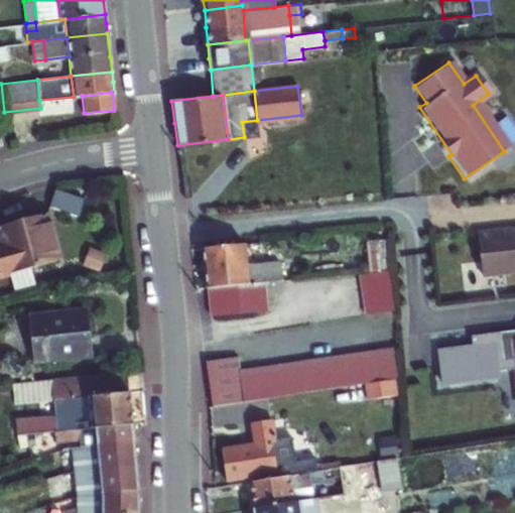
[(53,186),(48,204),(76,213),(81,196),(53,186)]
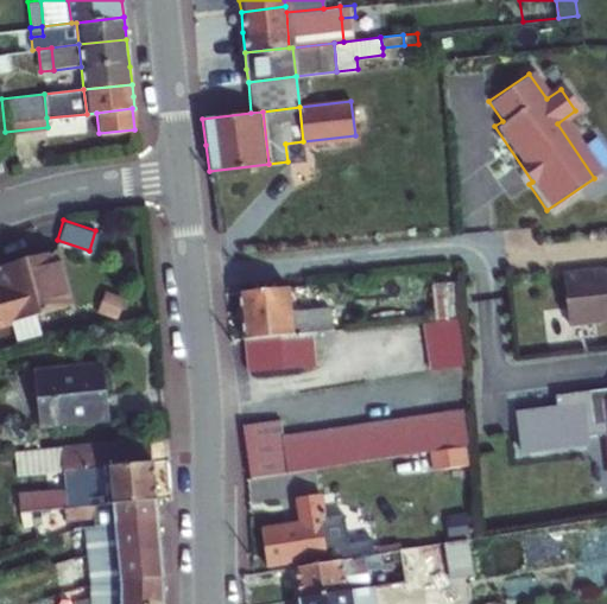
[(0,322),(70,303),(54,248),(0,262),(0,284),(0,322)]
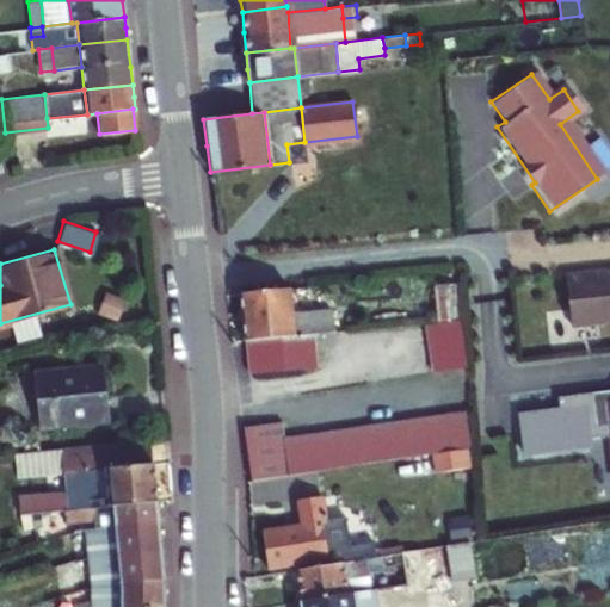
[(598,271),(567,274),(574,326),(601,322),(601,323),(609,322),(609,274),(598,277),(598,271)]
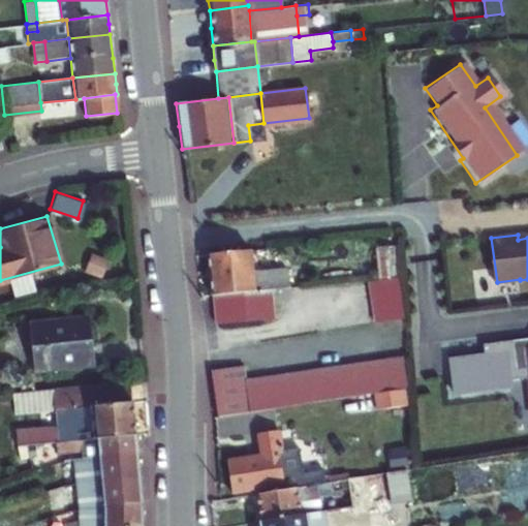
[(398,274),(396,246),(382,247),(385,275),(398,274)]
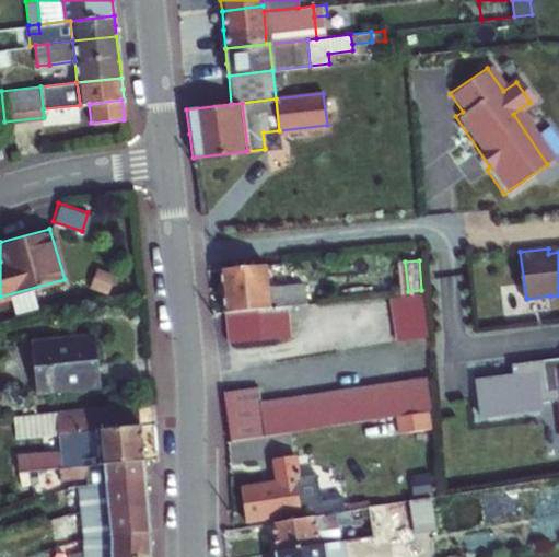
[(224,312),(269,308),(267,287),(265,264),(220,268),(222,289),(224,312)]
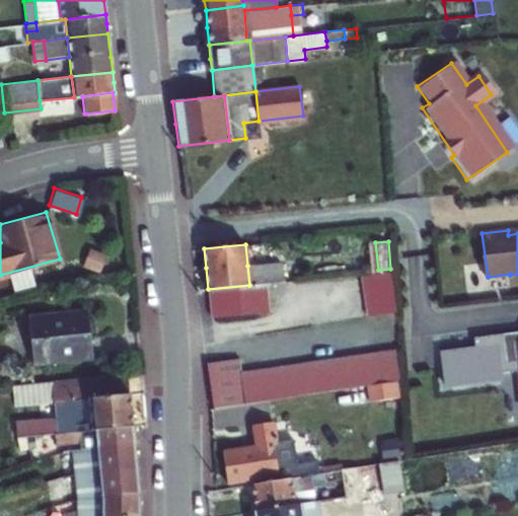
[(106,253),(90,247),(84,266),(100,271),(106,253)]
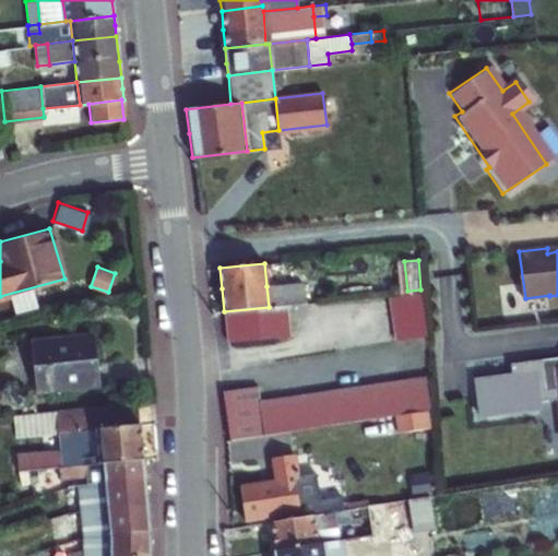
[(266,286),(269,307),(305,304),(303,283),(266,286)]
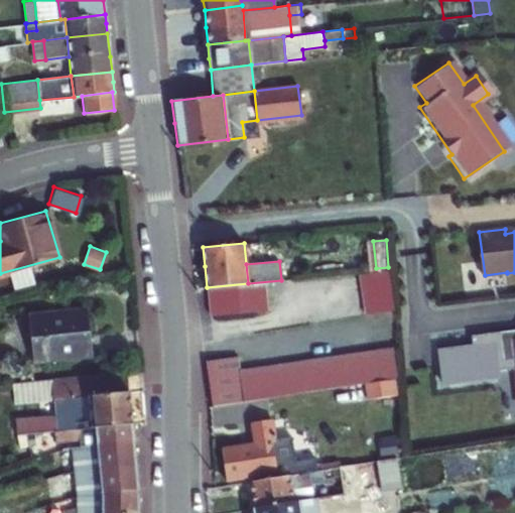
[(30,266),(9,272),(14,289),(35,283),(30,266)]
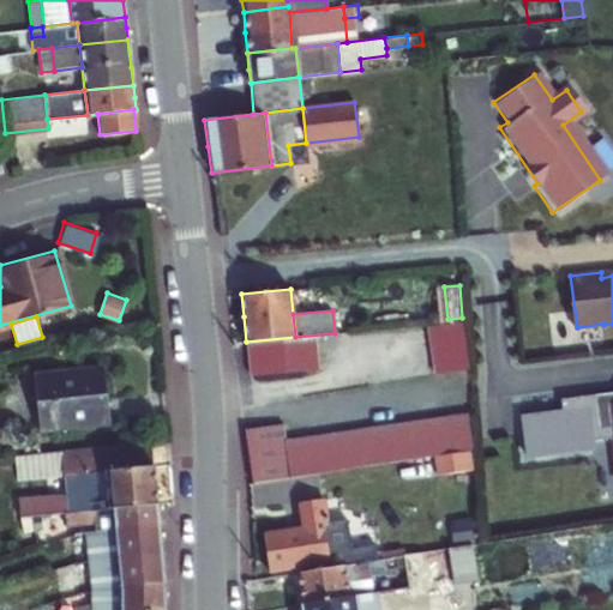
[(431,340),(464,336),(462,320),(428,325),(431,340)]
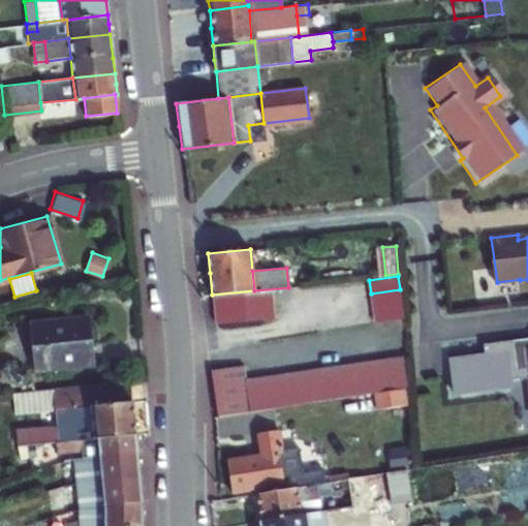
[(244,306),(273,304),(271,289),(242,292),(244,306)]
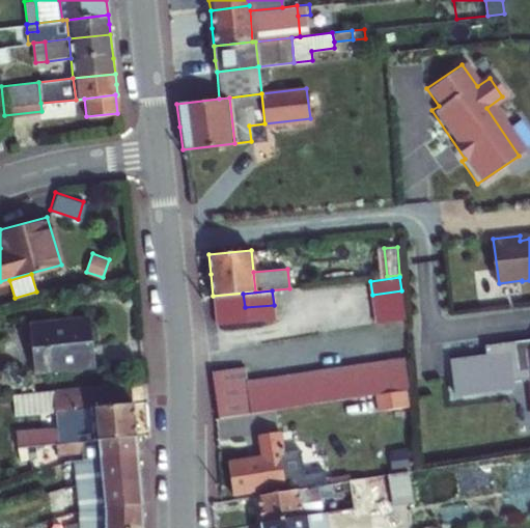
[(374,308),(403,304),(401,290),(372,295),(374,308)]
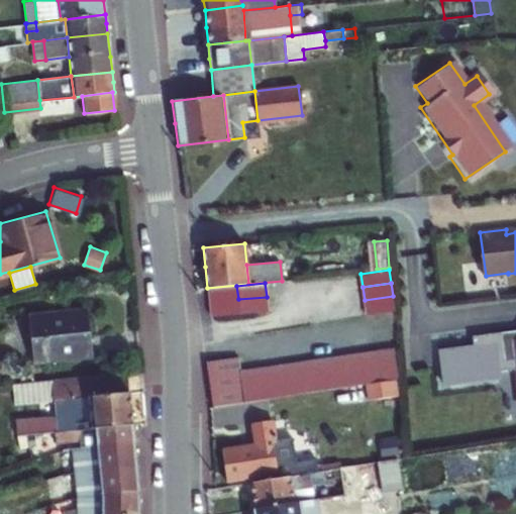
[(210,302),(238,299),(236,286),(209,289),(210,302)]
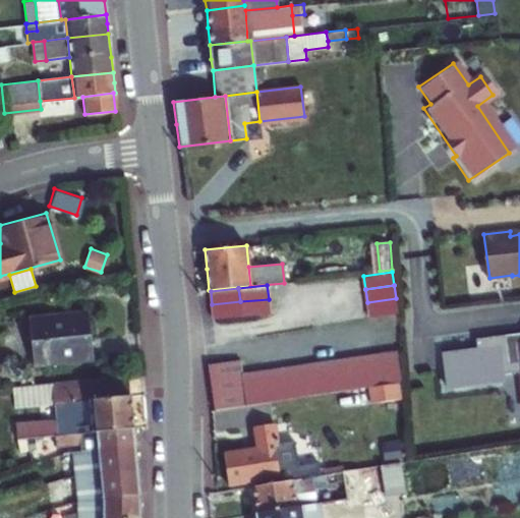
[(368,315),(397,311),(396,298),(367,302),(368,315)]
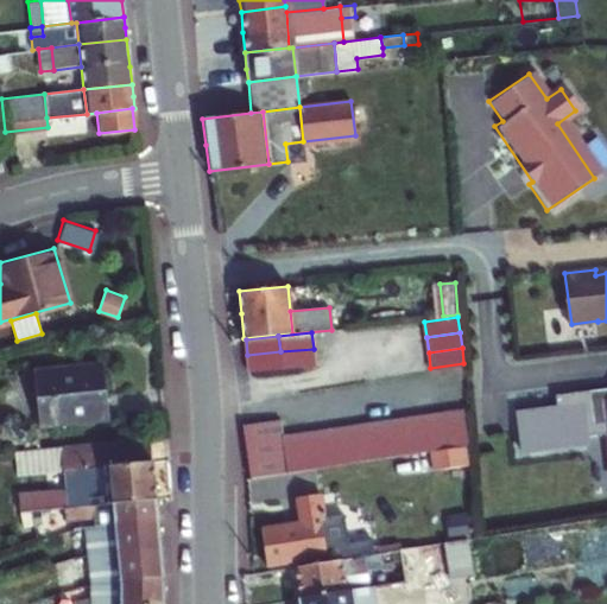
[(282,367),(315,364),(314,349),(280,351),(282,367)]
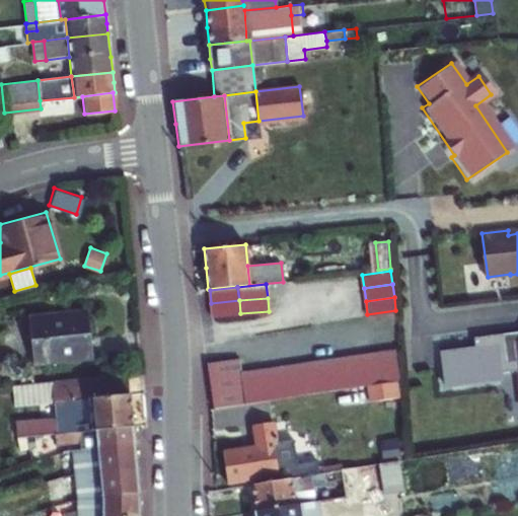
[(212,316),(240,313),(239,300),(211,303),(212,316)]
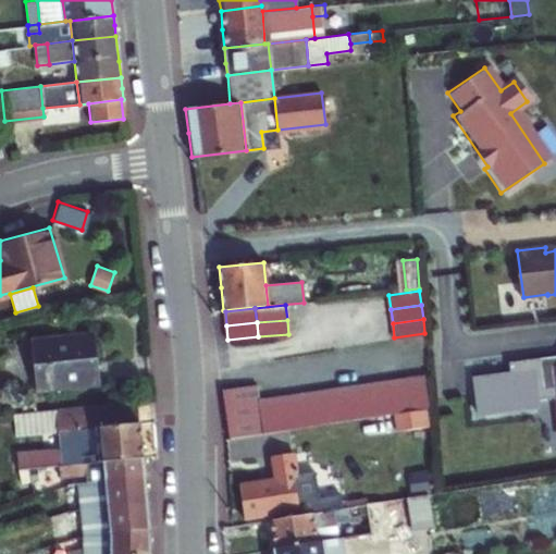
[(37,389),(97,383),(91,334),(33,341),(37,389)]
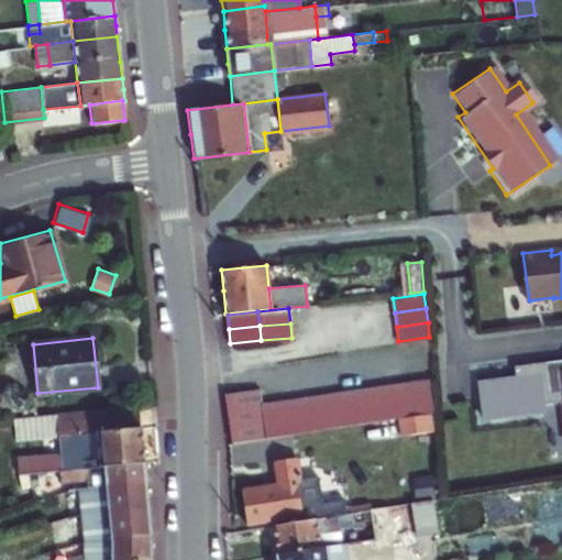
[(561,360),(518,368),(519,377),(482,383),(487,420),(549,410),(551,409),(551,408),(552,407),(551,404),(561,402),(561,360)]
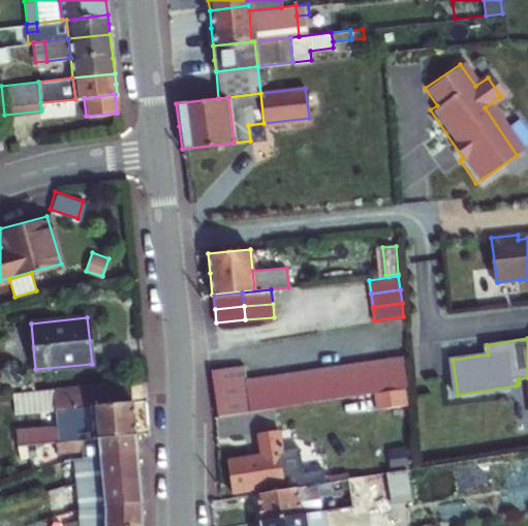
[(410,387),(406,356),(391,359),(396,389),(407,387),(410,387)]
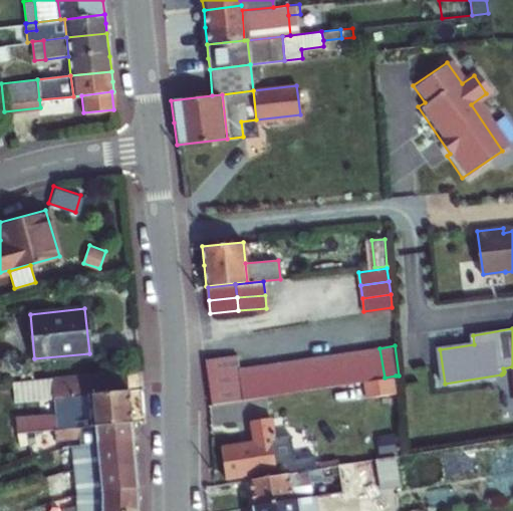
[(370,379),(385,377),(379,348),(365,350),(370,379)]
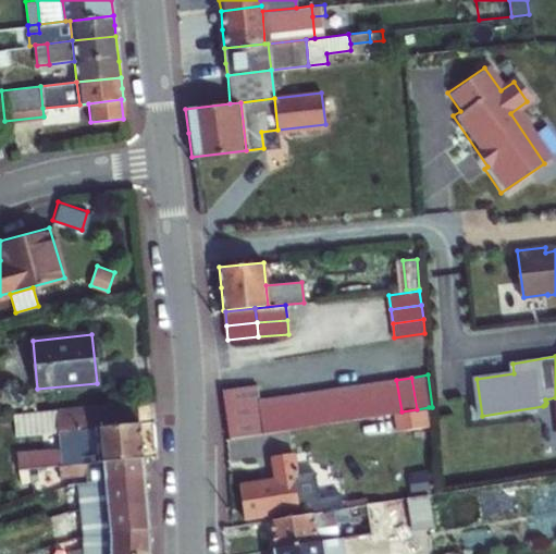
[(402,411),(396,380),(381,382),(386,414),(394,413),(402,411)]
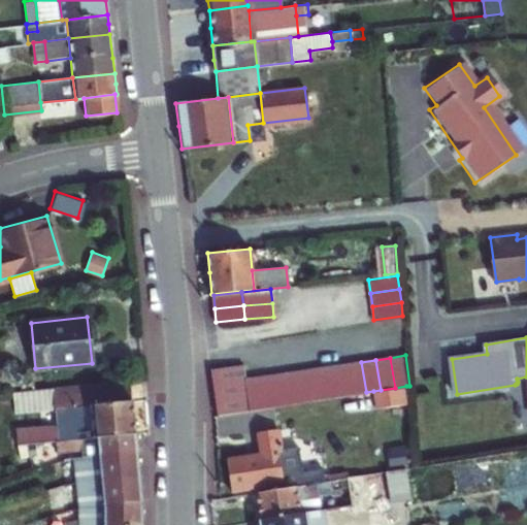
[(352,394),(366,392),(361,362),(347,364),(352,394)]
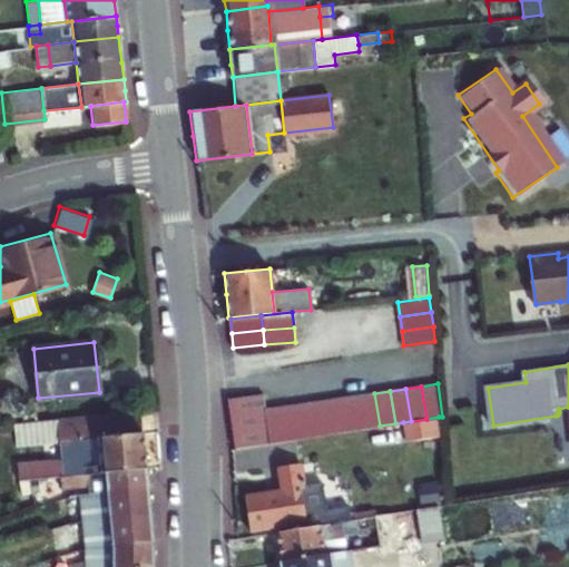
[(228,414),(264,409),(262,393),(226,398),(228,414)]
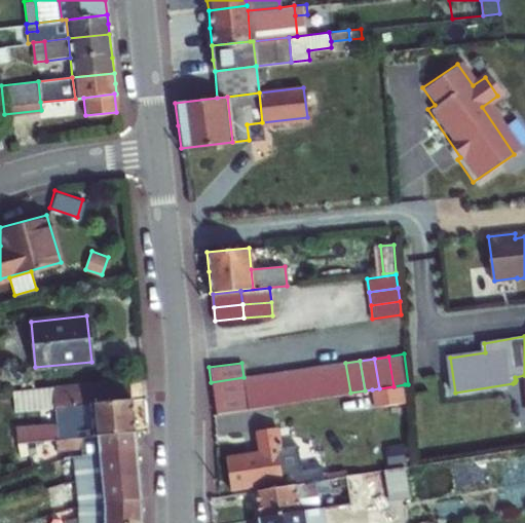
[(335,396),(350,393),(345,363),(331,365),(335,396)]
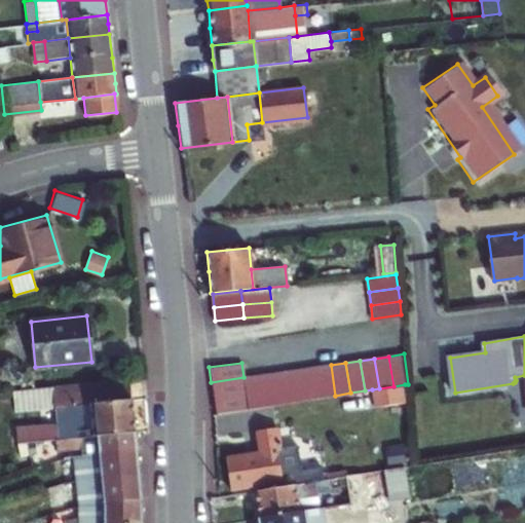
[(321,398),(335,396),(331,365),(316,367),(321,398)]
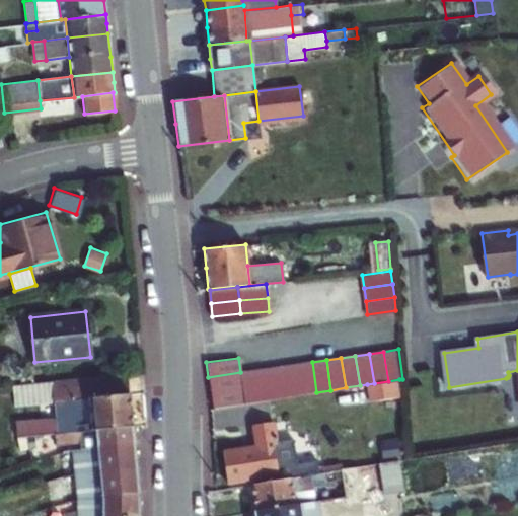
[(302,394),(316,392),(312,362),(297,364),(302,394)]
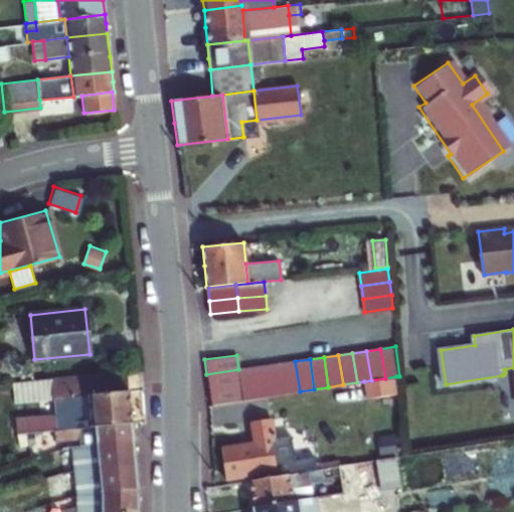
[(286,393),(300,391),(295,361),(281,363),(286,393)]
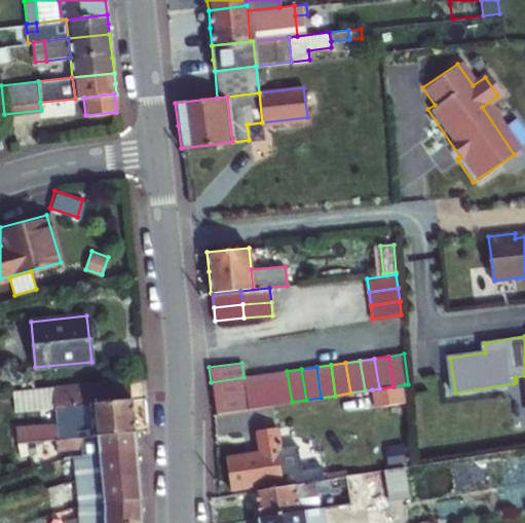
[(276,404),(292,402),(287,371),(272,373),(276,404)]
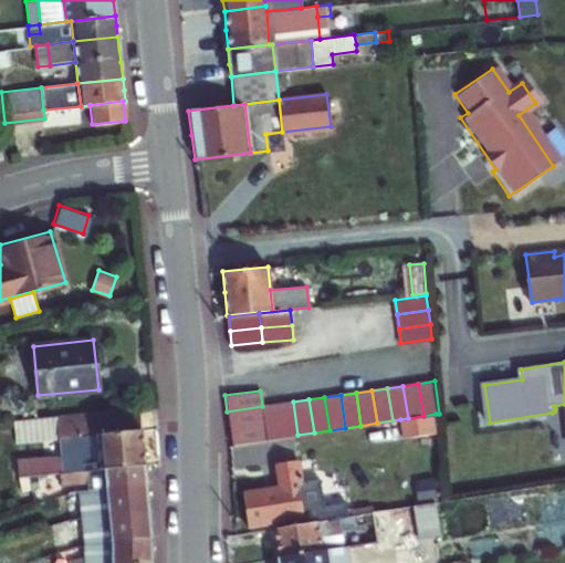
[(282,437),(297,435),(293,402),(278,404),(282,437)]
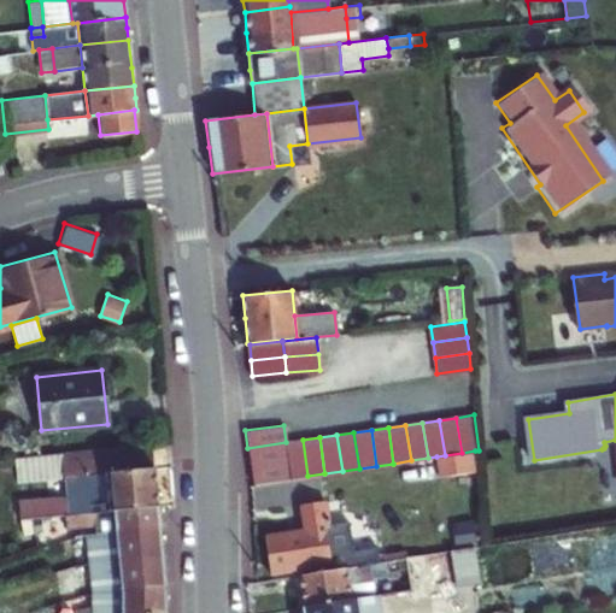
[(308,476),(303,440),(286,442),(288,461),(291,478),(308,476)]
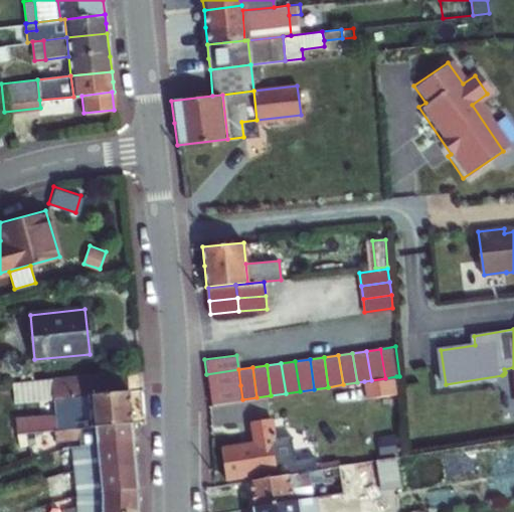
[(208,389),(240,385),(238,369),(206,374),(208,389)]
